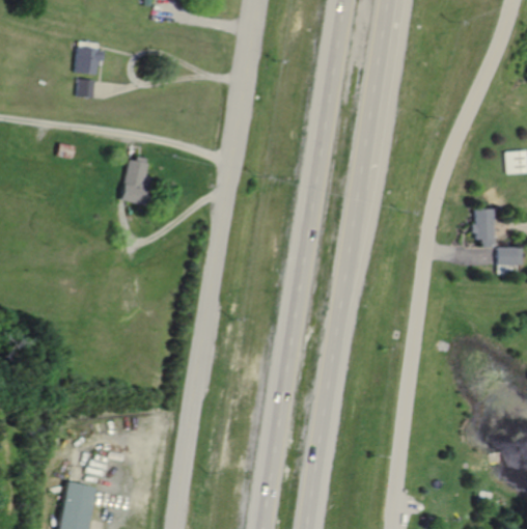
[(99,77),(100,51),(76,51),(75,76),(99,77)]
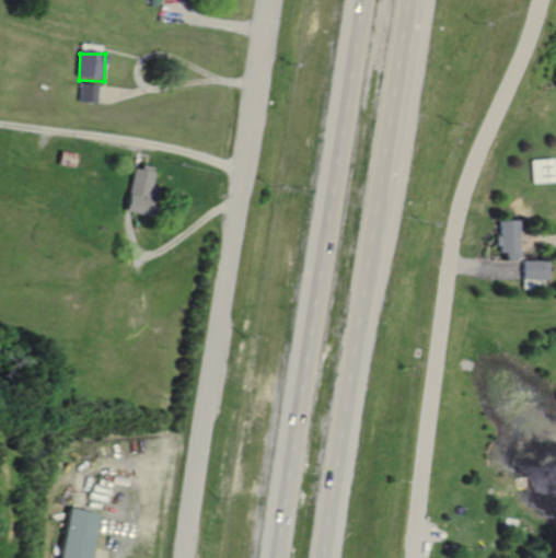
[(80,105),(99,106),(100,88),(81,86),(80,105)]
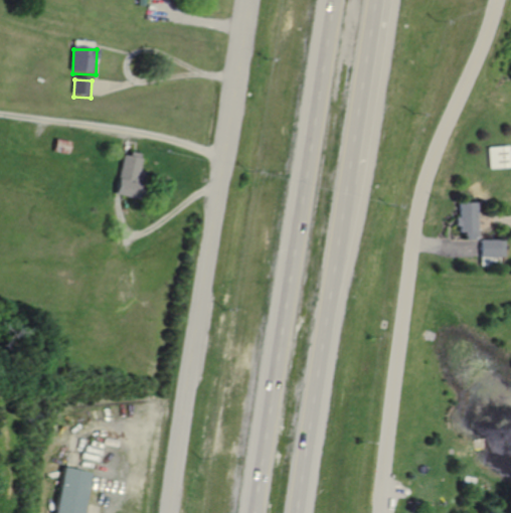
[(510,146),(510,169),(492,170),(490,147),(510,146)]
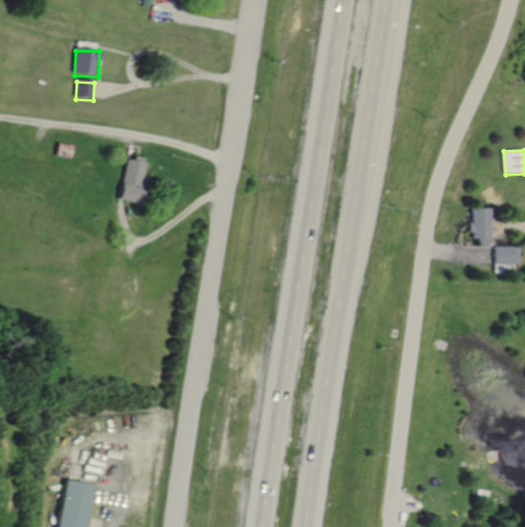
[(127,159),(118,203),(140,207),(149,164),(127,159)]
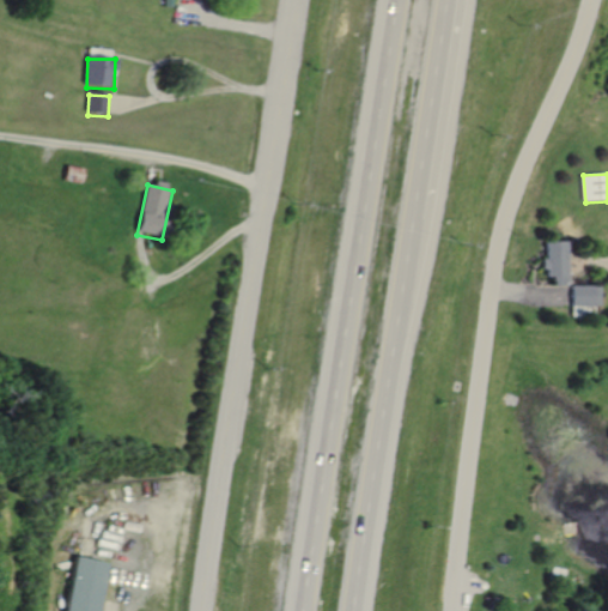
[(569,242),(569,285),(555,285),(555,277),(547,277),(547,271),(542,271),(542,259),(548,259),(548,242),(569,242)]
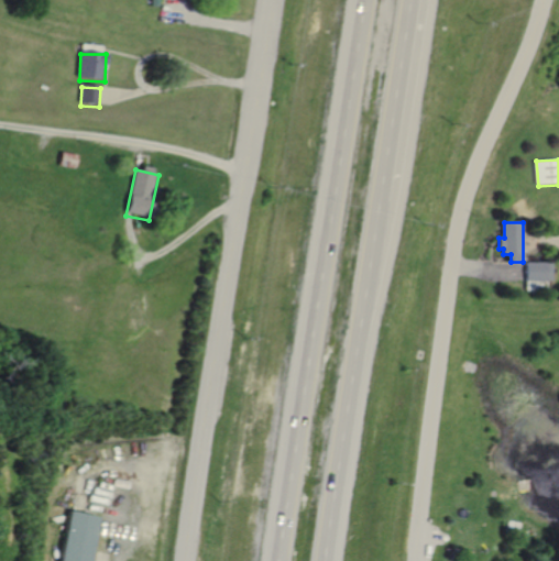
[(525,292),(526,276),(526,262),(555,263),(555,281),(548,281),(547,293),(525,292)]
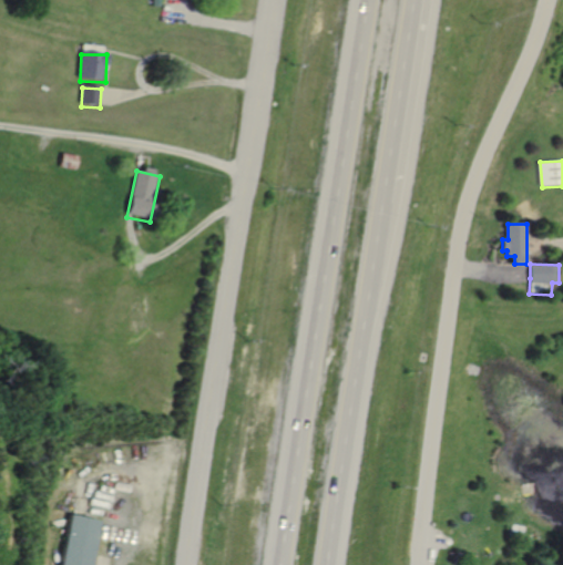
[(94,564),(104,523),(75,516),(63,564),(94,564)]
